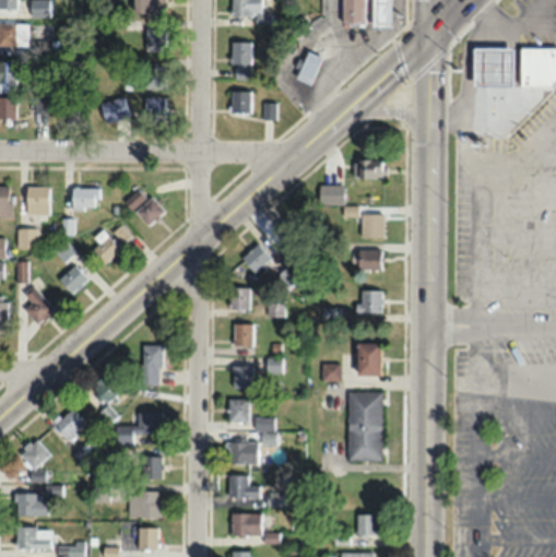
[(0,0),(0,9),(20,10),(20,0),(0,0)]
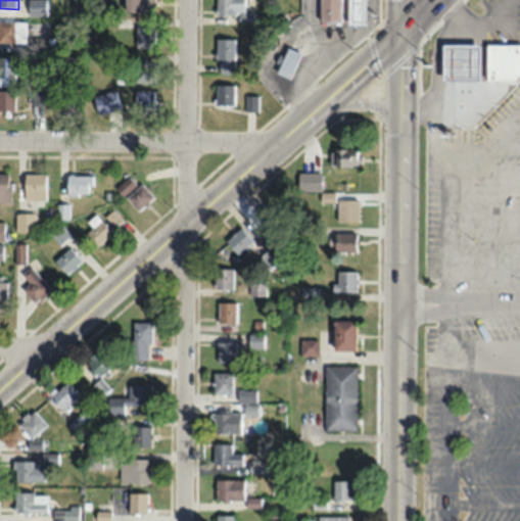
[(49,0),(31,0),(31,17),(49,17),(49,0)]
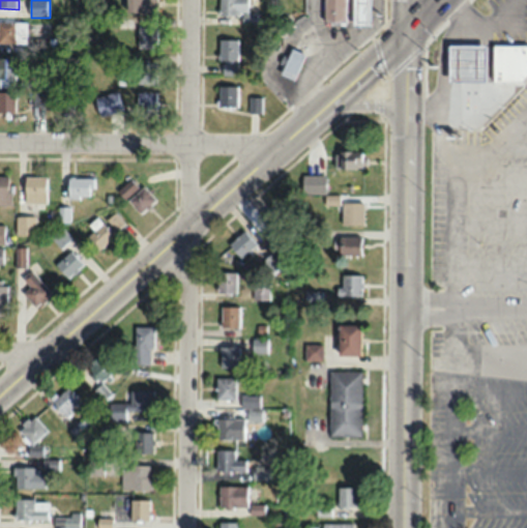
[(158,0),(129,0),(129,15),(158,15),(158,0)]
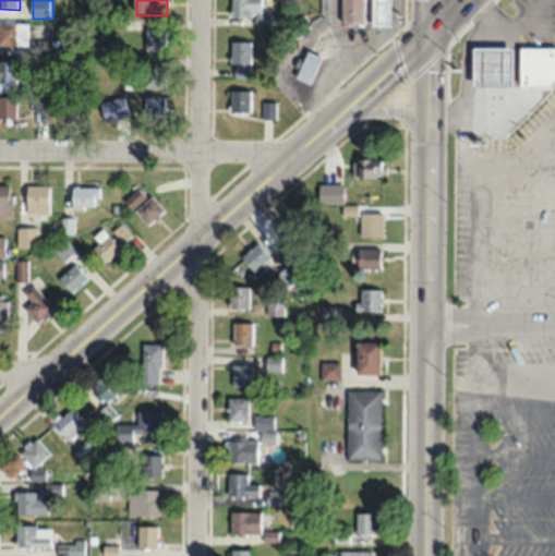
[(273,27),(273,16),(263,16),(263,0),(233,0),(233,16),(257,16),(257,27),(273,27)]
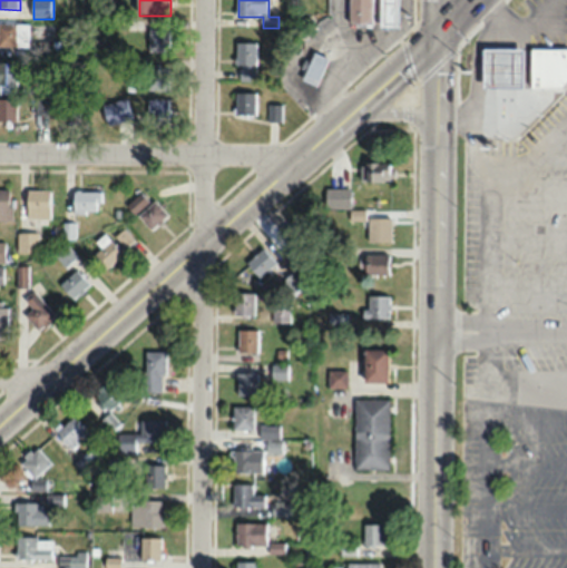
[(373,0),(351,0),(352,25),(374,25),(373,0)]
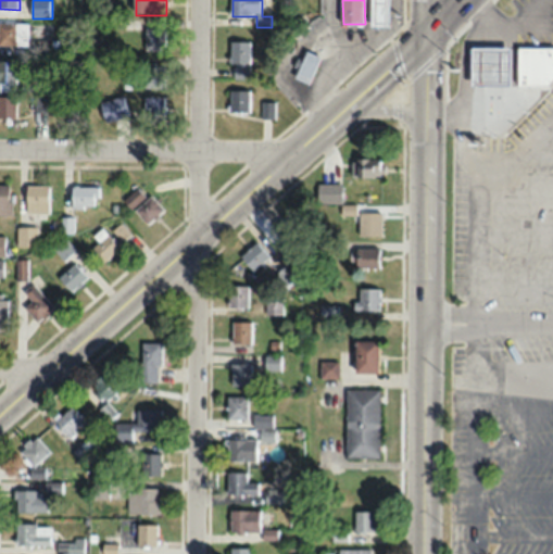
[(390,0),(373,0),(374,27),(390,27),(390,0)]
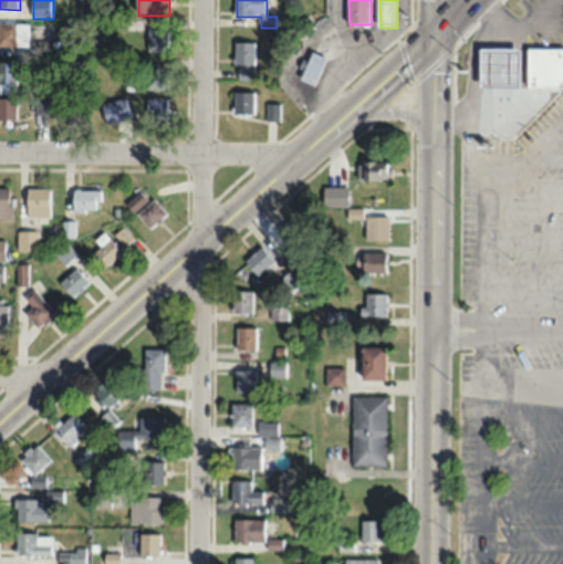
[(30,24),(0,24),(0,45),(20,47),(20,56),(35,56),(35,48),(30,48),(30,24)]
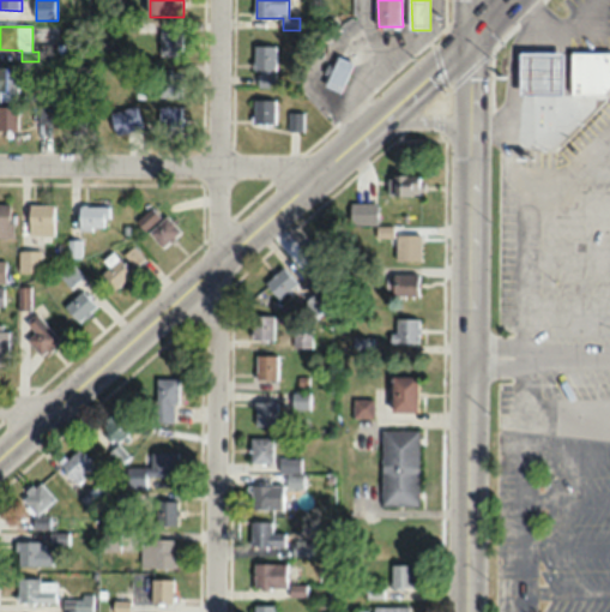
[(183,58),(183,33),(163,33),(163,58),(183,58)]
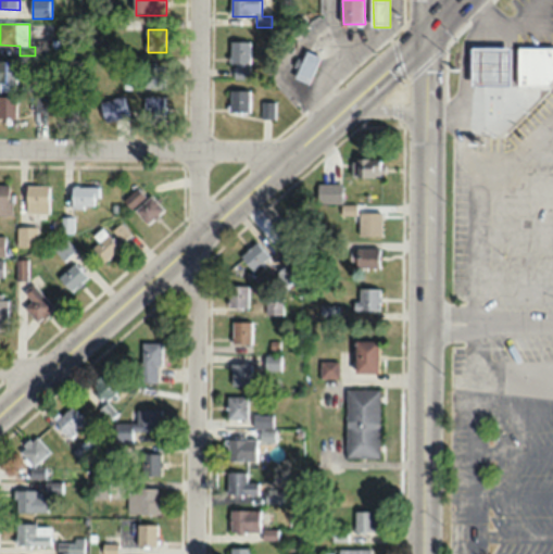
[(252,79),(252,42),(234,42),(234,79),(252,79)]
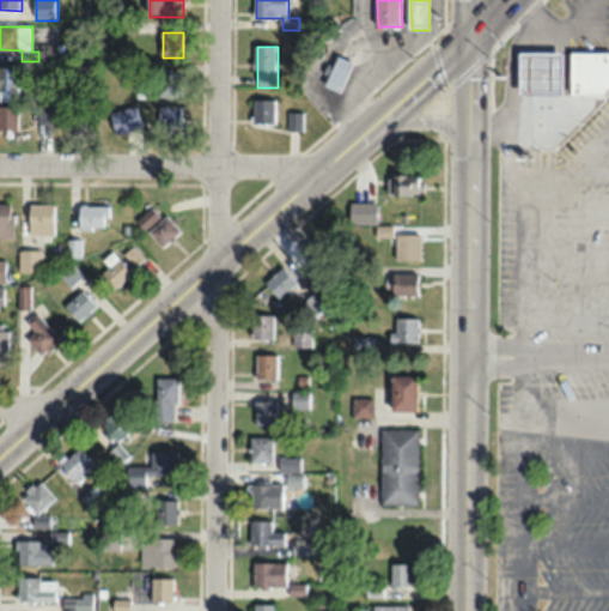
[(564,53),(521,53),(521,96),(564,96),(564,53)]
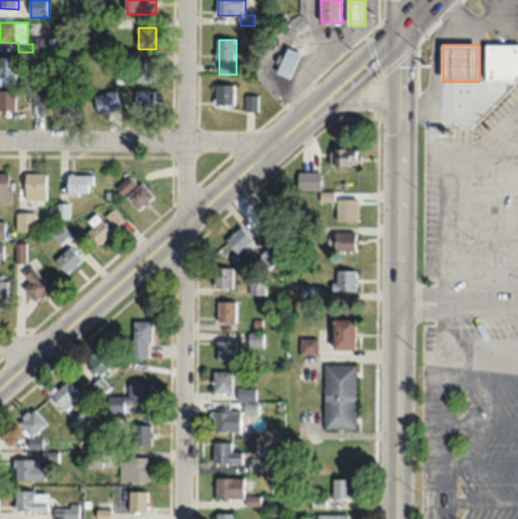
[(517,45),(487,46),(487,80),(517,80),(517,45)]
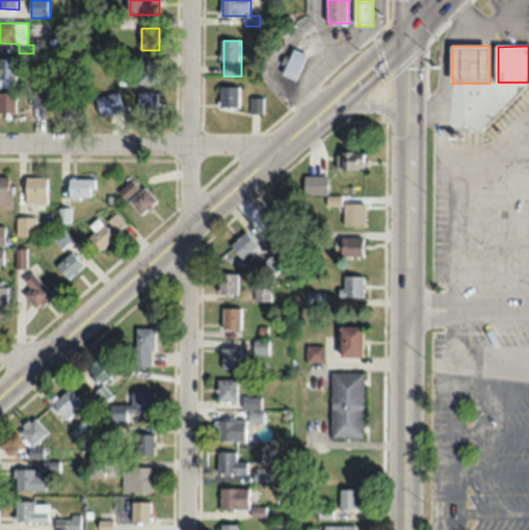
[(309,56),(295,50),(283,74),(296,81),(309,56)]
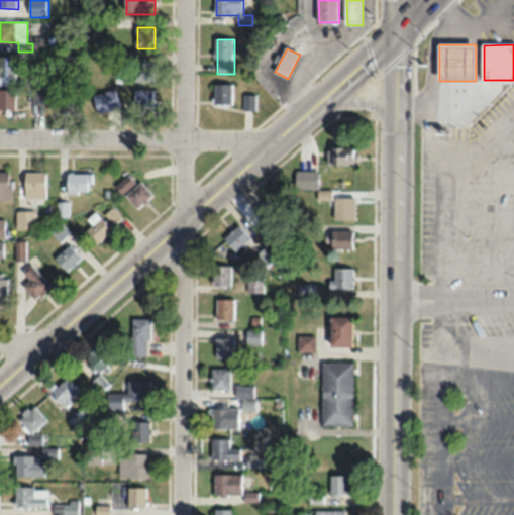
[(18,58),(0,57),(0,87),(18,87),(18,58)]
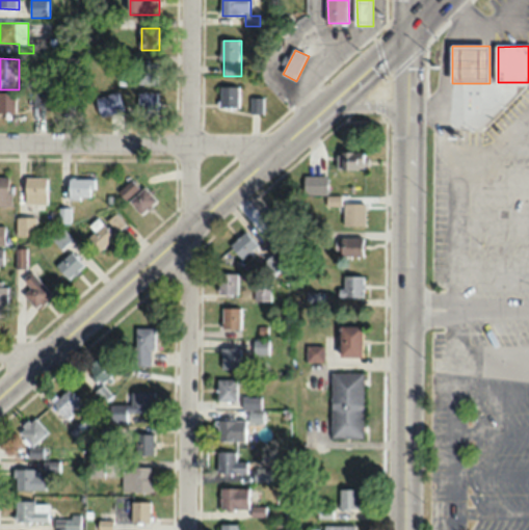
[(161,63),(140,63),(140,85),(161,85),(161,63)]
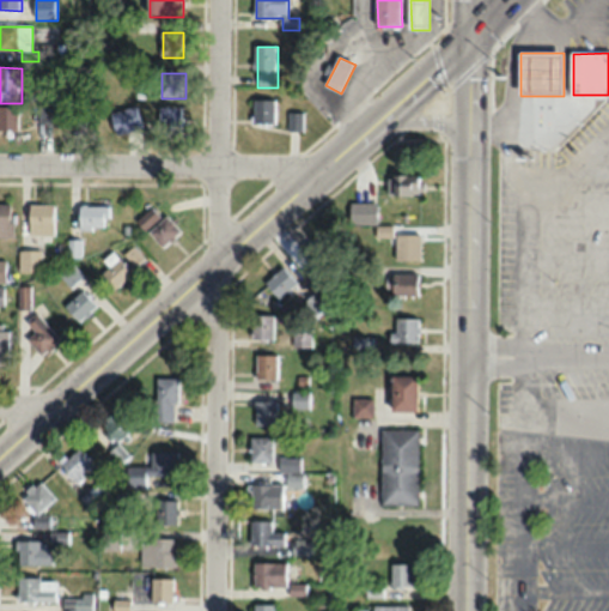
[(278,100),(255,100),(255,123),(278,123),(278,100)]
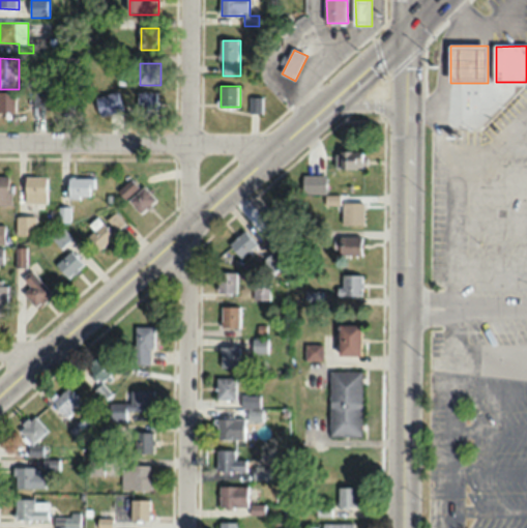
[(35,106),(49,106),(49,91),(35,91),(35,106)]
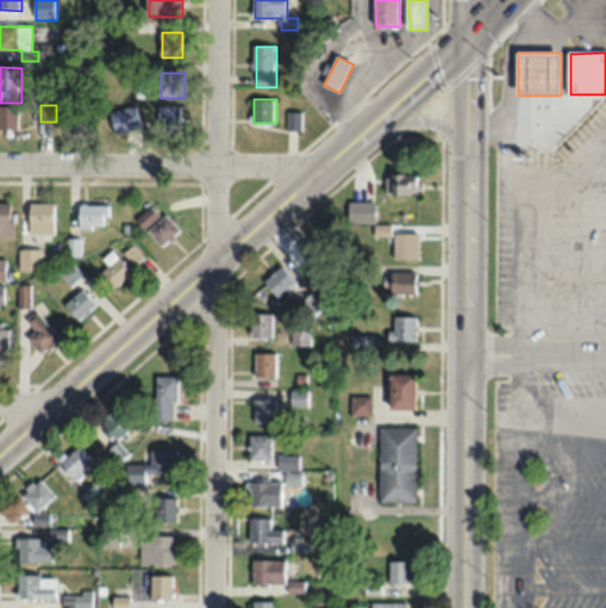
[(0,130),(20,131),(20,107),(0,106),(0,130)]
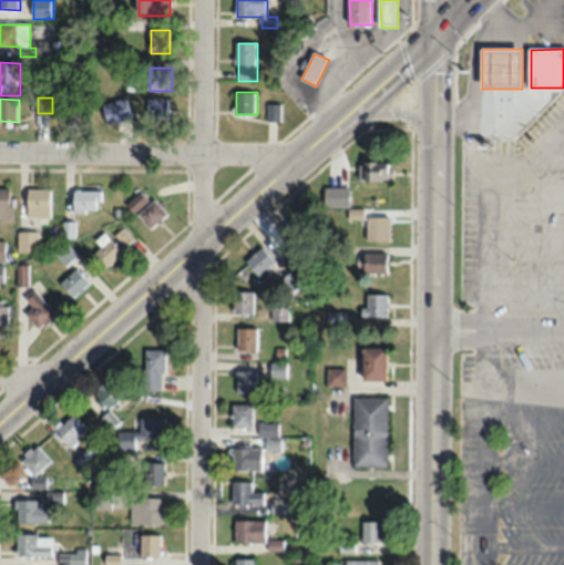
[(133,120),(129,100),(104,105),(109,125),(133,120)]
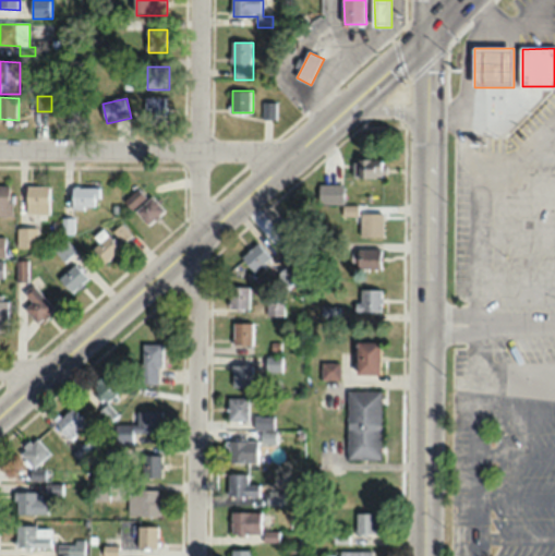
[(167,120),(167,98),(147,98),(147,120),(167,120)]
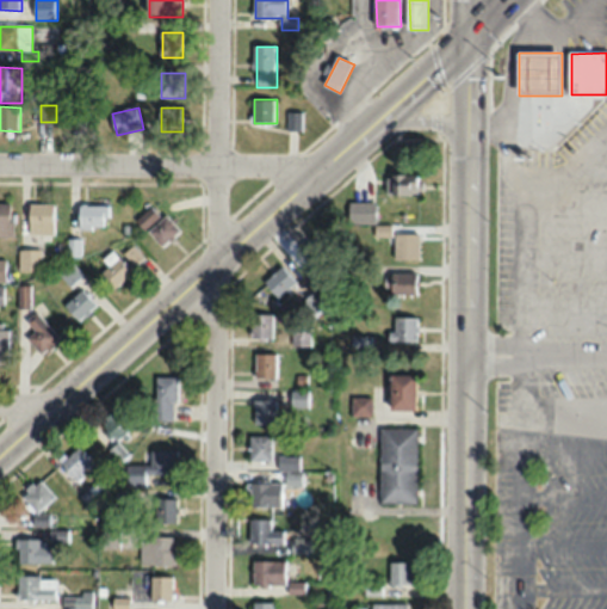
[(290,129),(303,129),(303,114),(290,114),(290,129)]
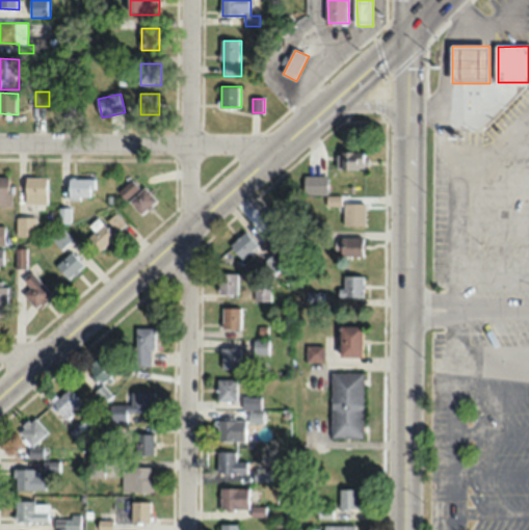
[(366,170),(366,152),(338,152),(338,170),(366,170)]
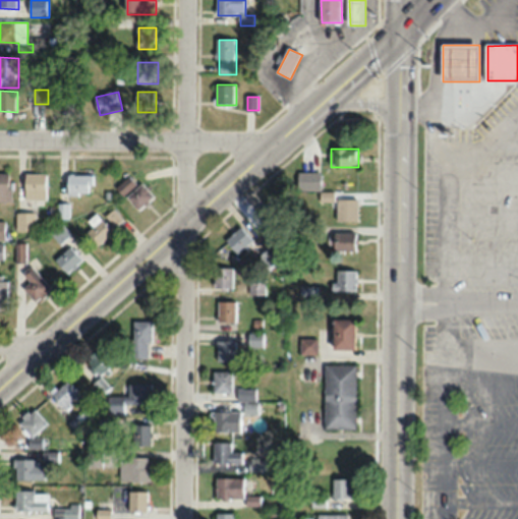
[(0,202),(12,203),(12,173),(0,173),(0,202)]
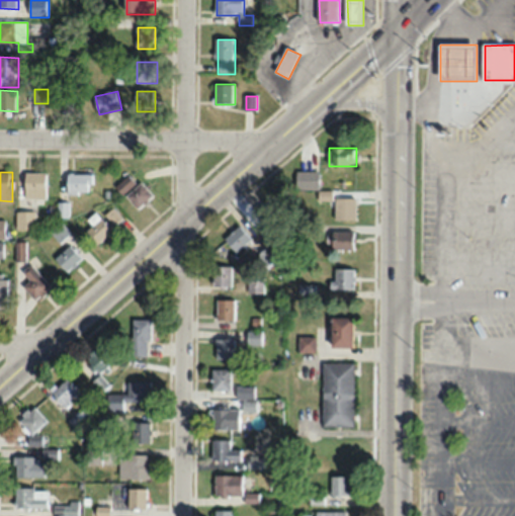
[(321,172),(296,172),(296,190),(321,190),(321,172)]
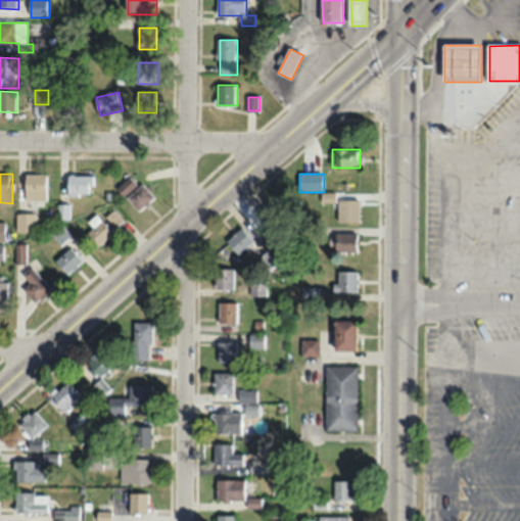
[(49,175),(28,175),(28,200),(49,200),(49,175)]
